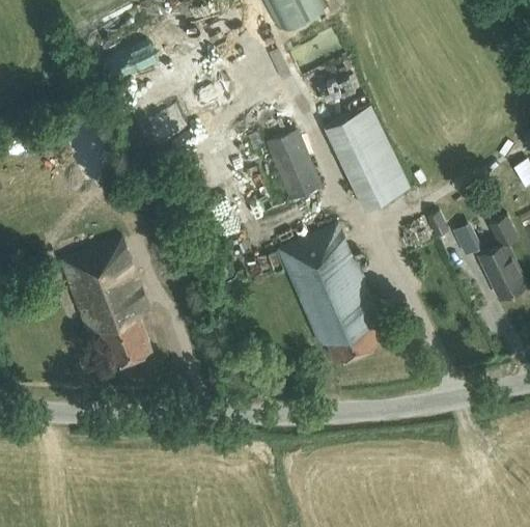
[(323,0),(262,0),(279,30),(327,6),(323,0)]
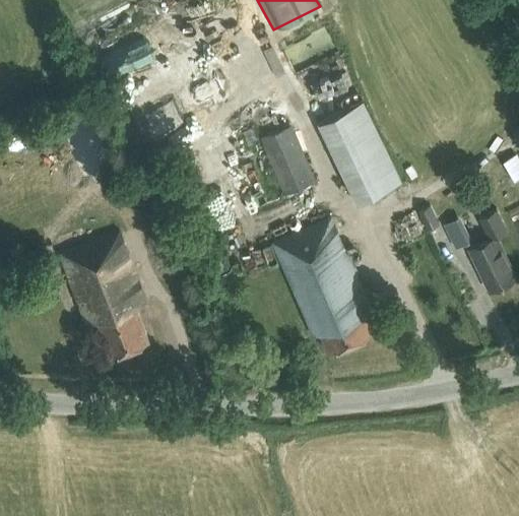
[(117,45),(132,69),(154,55),(146,43),(168,29),(160,18),(117,45)]
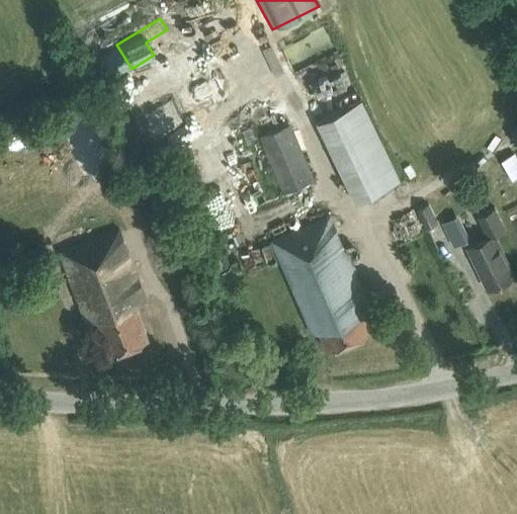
[(192,77),(222,50),(232,61),(247,47),(236,34),(228,41),(214,27),(178,61),(192,77)]
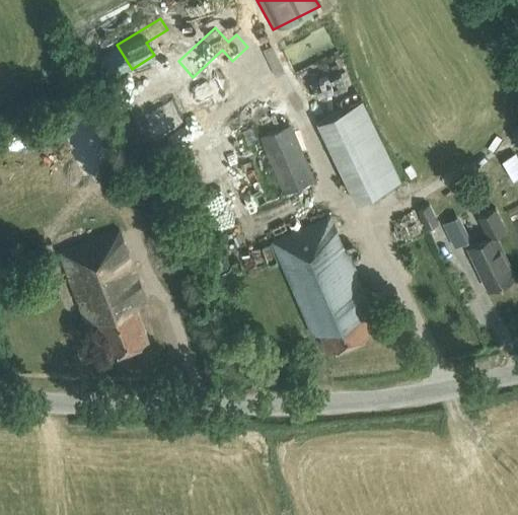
[(233,66),(187,91),(198,113),(244,87),(233,66)]
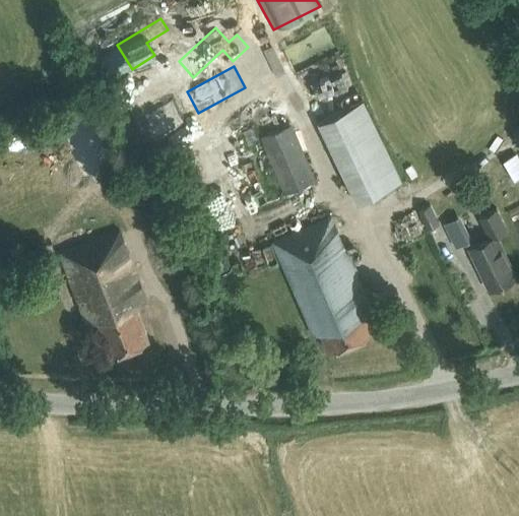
[(364,104),(355,108),(318,125),(358,206),(402,185),(364,104)]
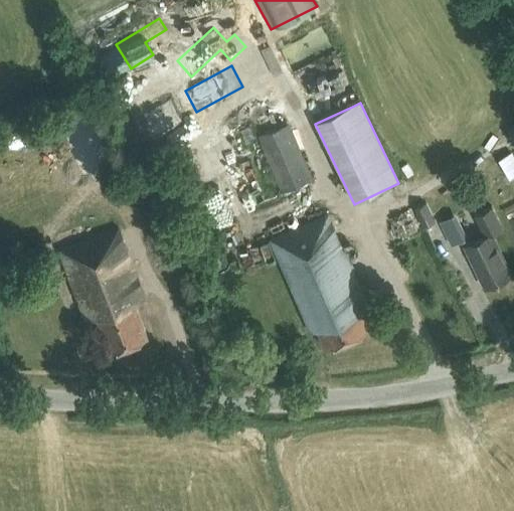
[(258,139),(282,195),(313,181),(289,126),(258,139)]
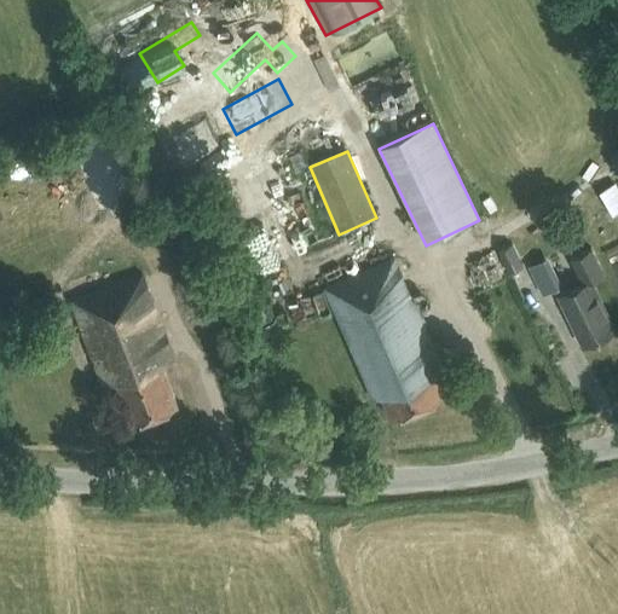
[(599,196),(612,220),(617,216),(617,189),(616,186),(599,196)]
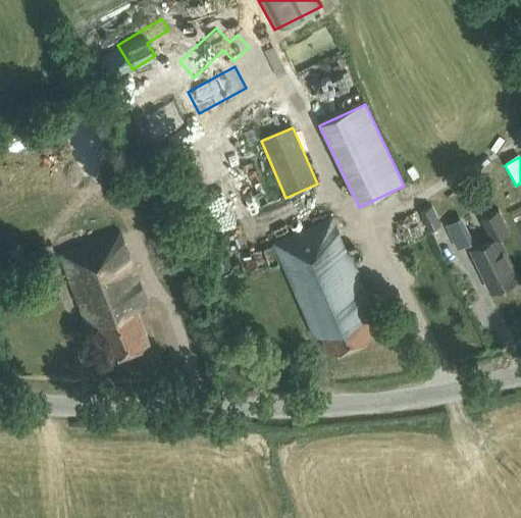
[(420,215),(428,232),(441,226),(433,208),(420,215)]
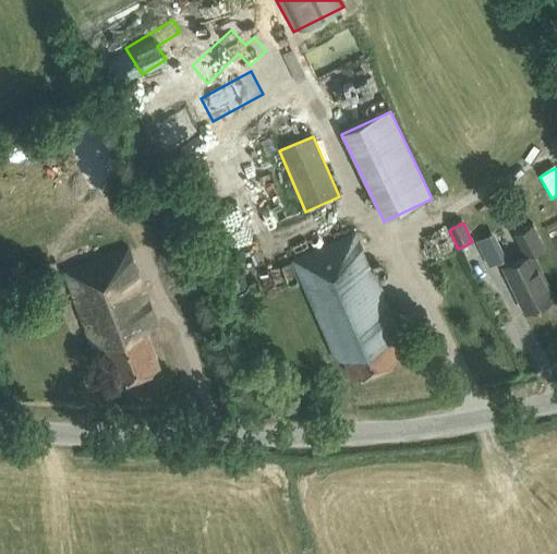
[(504,269),(525,314),(554,301),(532,256),(545,251),(534,228),(515,237),(525,259),(504,269)]
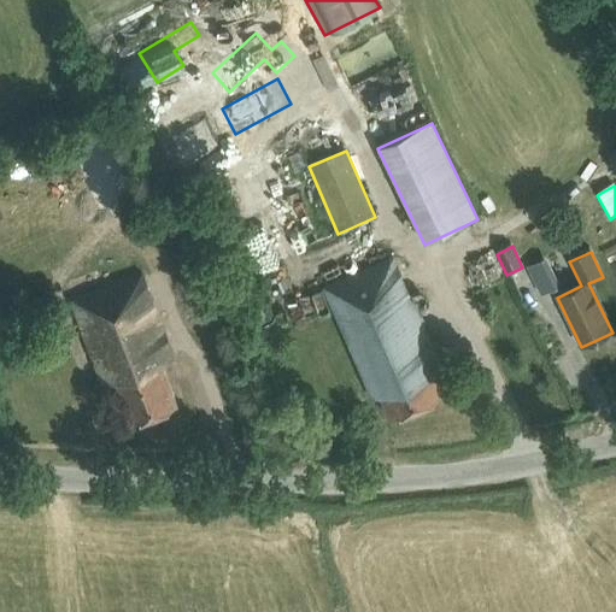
[(392,262),(346,281),(324,290),(373,402),(379,399),(388,419),(443,395),(435,377),(444,374),(392,262)]
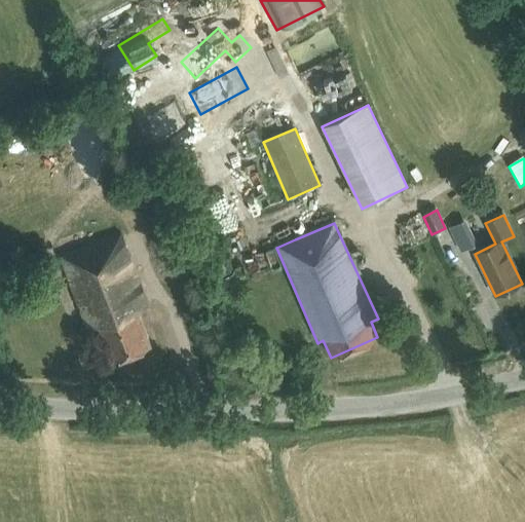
[(112,361),(150,345),(138,314),(150,310),(121,236),(61,260),(87,332),(99,328),(112,361)]
